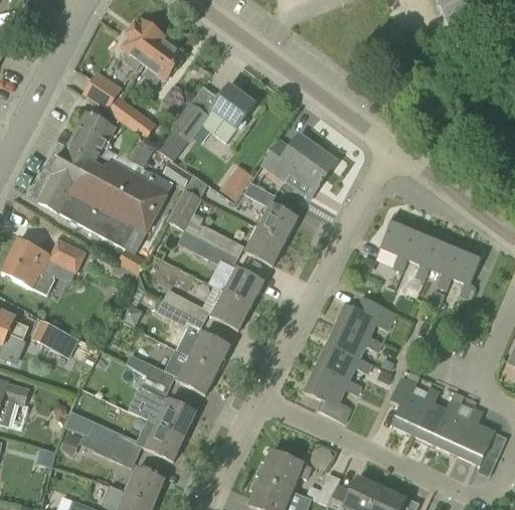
[(512,0),(435,0),(442,16),(443,16),(449,32),(451,31),(456,43),(474,35),(469,23),(485,17),(484,16),(499,9),(498,6),(512,0)]
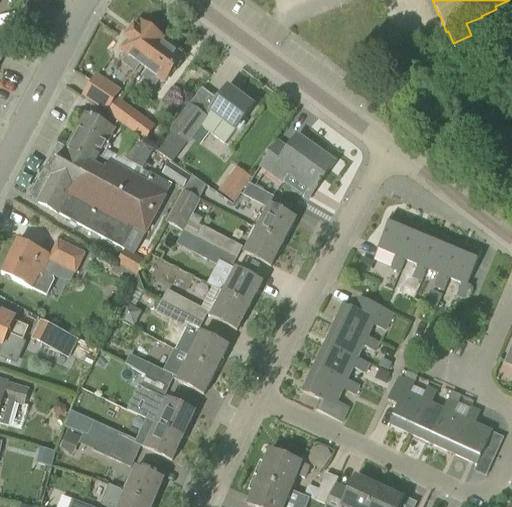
[(143,65),(164,37),(141,20),(137,25),(134,23),(125,35),(128,38),(120,47),(126,52),(121,60),(135,70),(140,62),(143,65)]
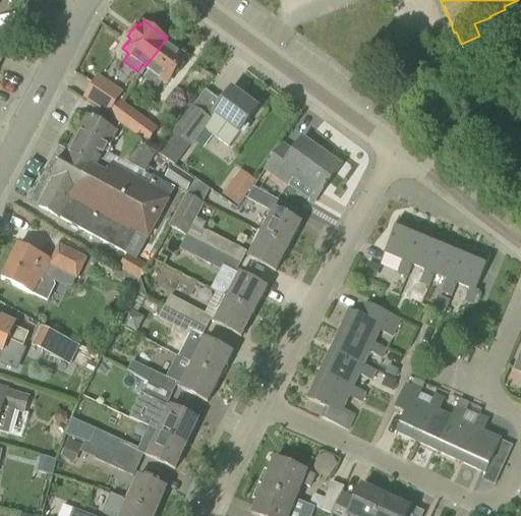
[(174,46),(166,40),(167,39),(167,38),(146,66),(149,68),(142,75),(157,87),(163,78),(167,81),(187,55),(184,53),(186,50),(176,43),(174,46)]
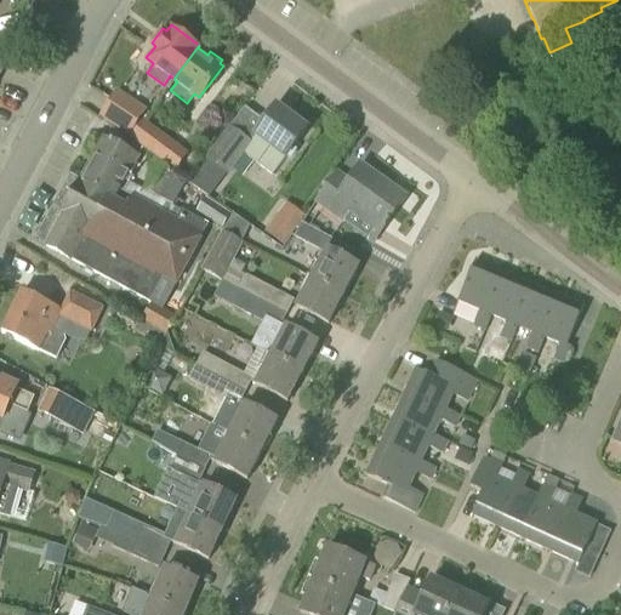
[(113,97),(102,114),(130,132),(142,117),(113,97)]
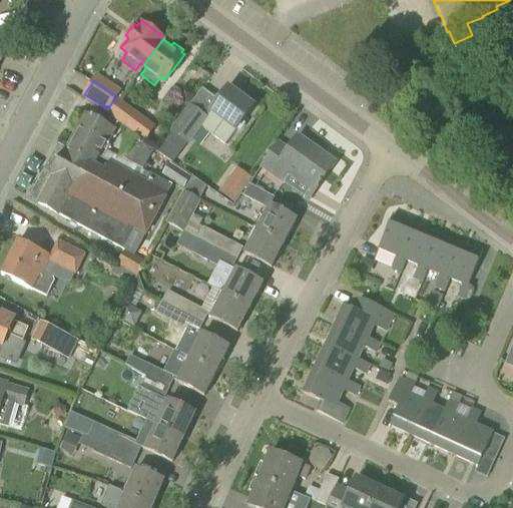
[(254,104),(228,84),(210,108),(211,109),(207,115),(201,123),(225,142),(254,104)]
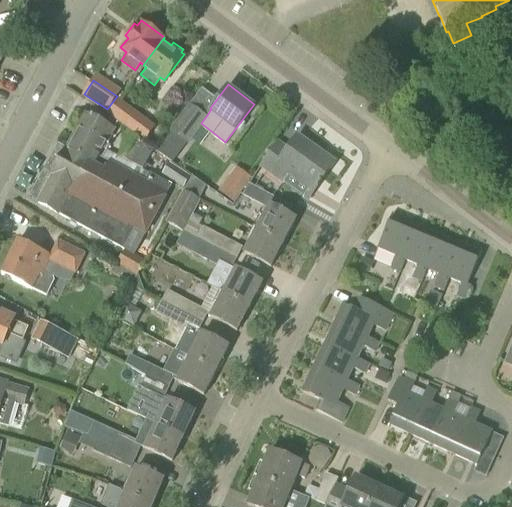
[(129,108),(131,105),(118,96),(107,111),(128,127),(137,114),(129,108)]
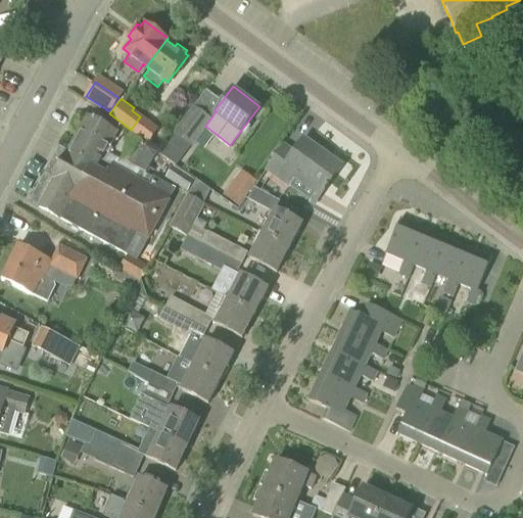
[(205,126),(211,118),(192,103),(173,131),(174,132),(159,151),(176,163),(191,143),(192,144),(205,126)]
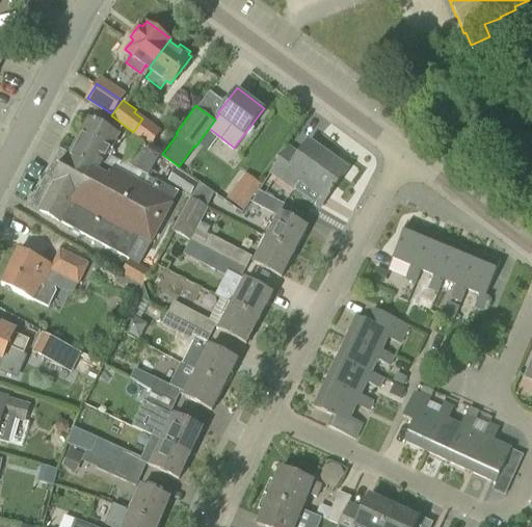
[(103,162),(118,132),(89,115),(69,153),(54,180),(55,180),(40,208),(129,257),(122,270),(142,283),(151,268),(139,262),(179,190),(160,180),(155,189),(113,167),(103,162)]
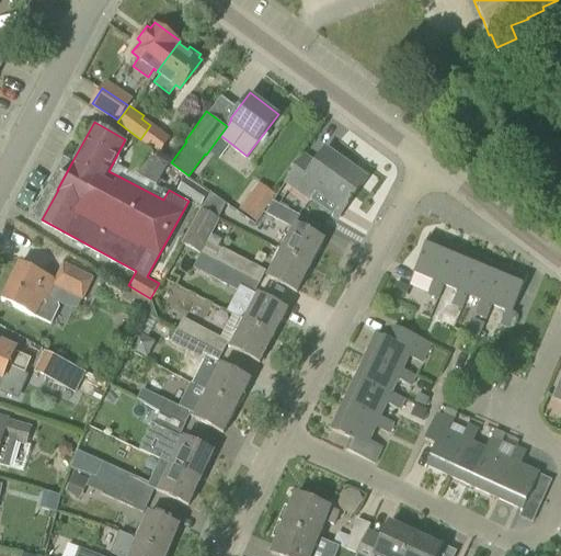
[(156,182),(168,161),(156,155),(158,151),(142,143),(129,168),(156,182)]
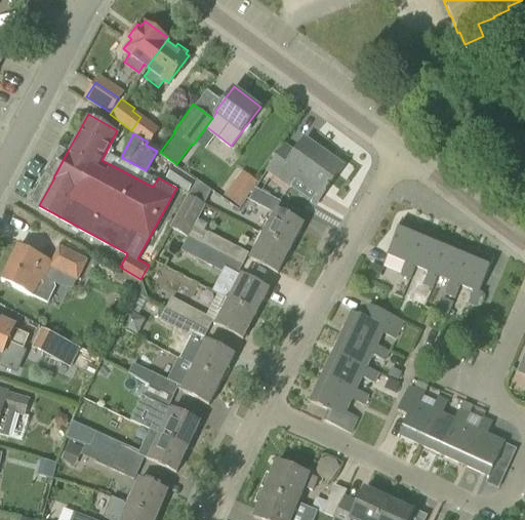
[(342,164),(305,136),(294,151),(284,143),(267,166),(292,185),(293,183),(313,197),(311,199),(316,202),(342,164)]
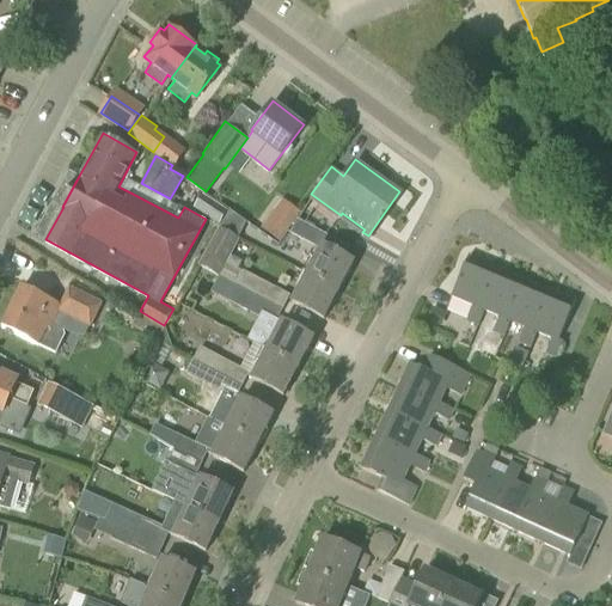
[(219,221),(227,207),(202,190),(193,204),(219,221)]
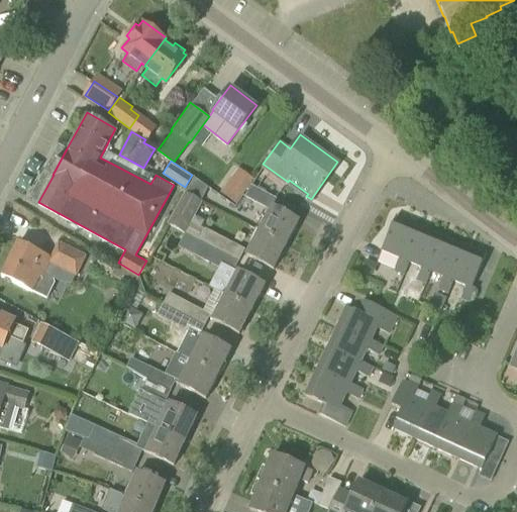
[(201,198),(208,185),(194,175),(185,190),(201,198)]
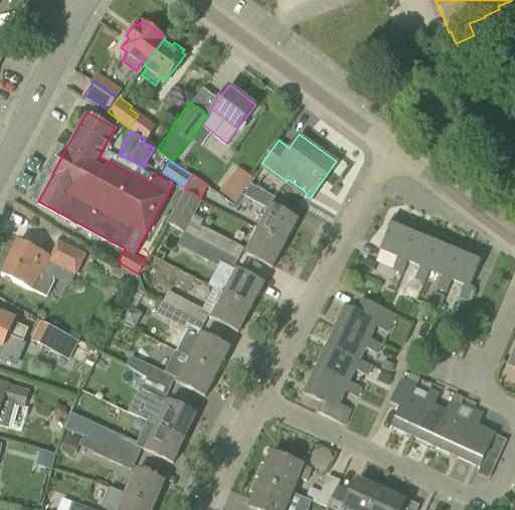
[(235,201),(245,185),(228,174),(218,189),(235,201)]
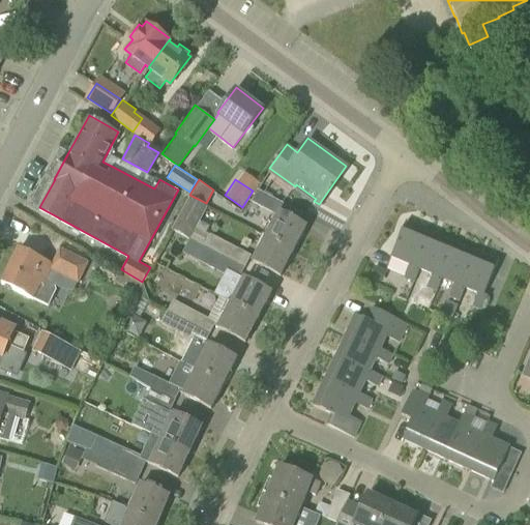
[(273,210),(280,199),(257,187),(252,199),(273,210)]
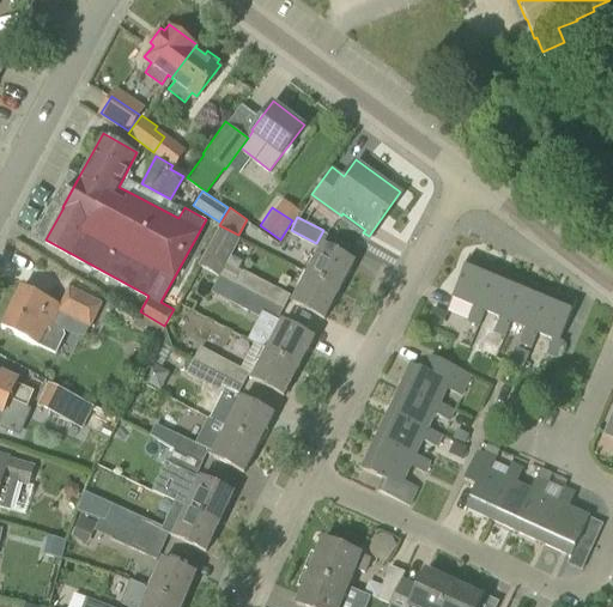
[(219,274),(240,236),(218,225),(198,262),(219,274)]
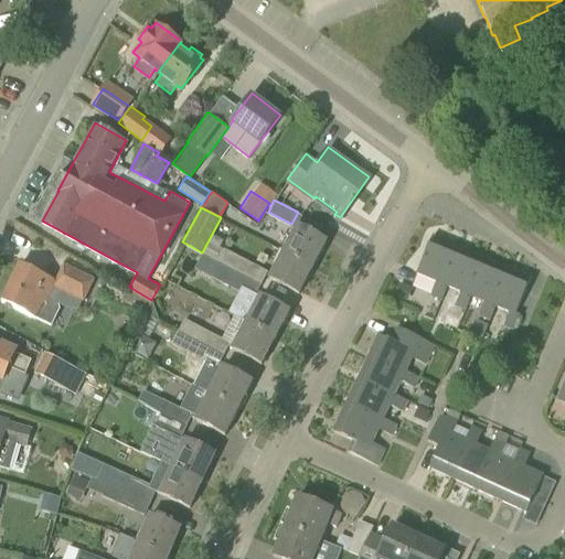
[(283,249),(312,265),(327,238),(297,223),(283,249)]
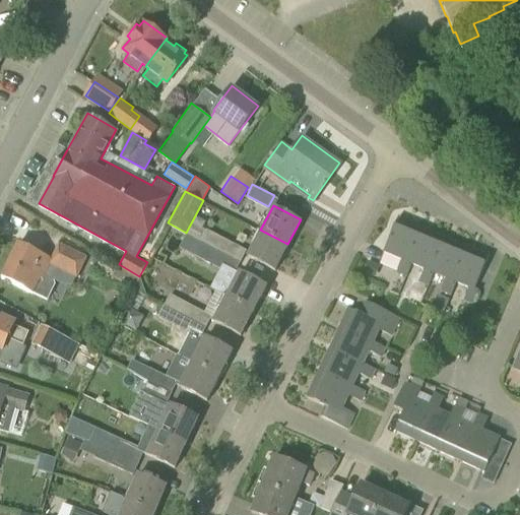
[(406,259),(419,226),(397,216),(383,249),(401,257),(396,269),(406,273),(411,261),(406,259)]
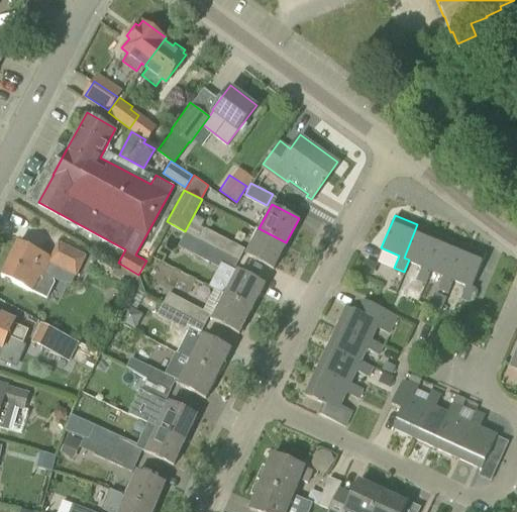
[(426,267),(440,233),(417,224),(404,258),(409,260),(421,265),(416,277),(426,281),(431,269),(426,267)]
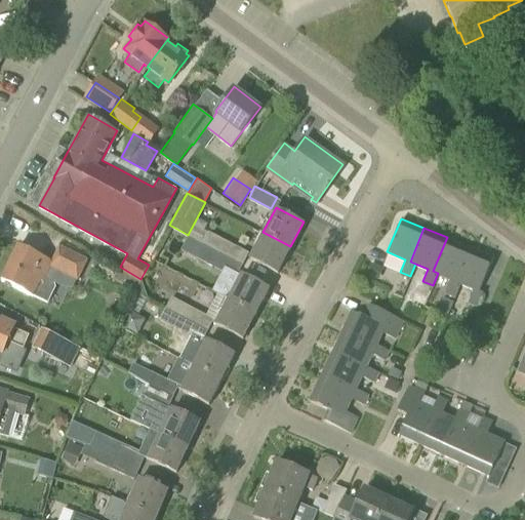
[(242,263),(248,250),(207,230),(201,241),(242,263)]
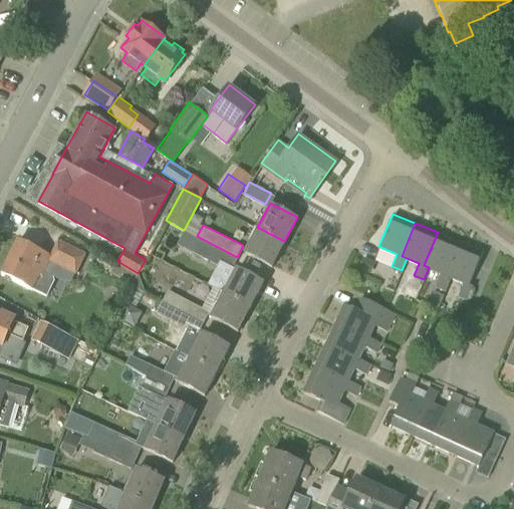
[(271,265),(284,241),(257,227),(245,251),(271,265)]
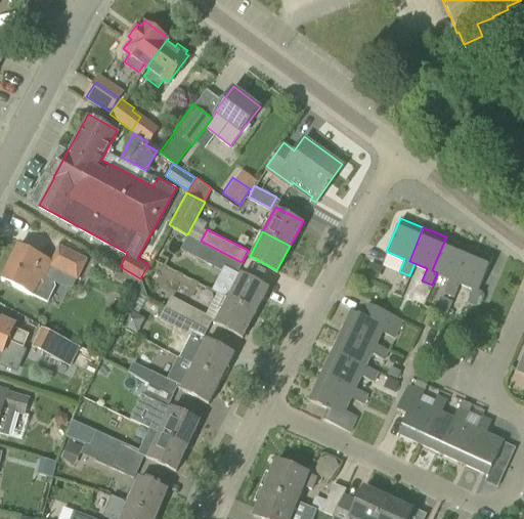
[(454,279),(469,247),(446,236),(432,270),(437,272),(449,277),(444,290),(454,294),(460,282),(454,279)]
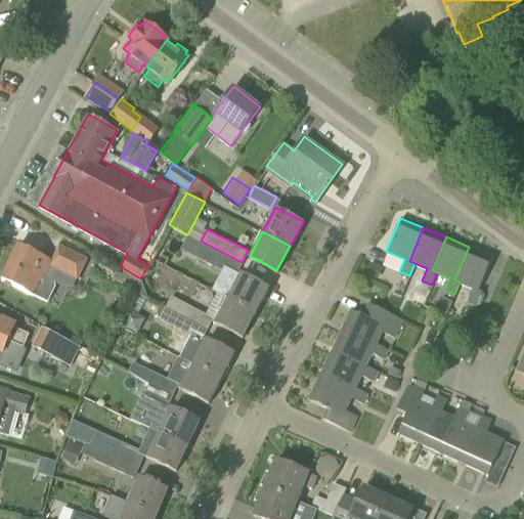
[(234,275),(242,262),(201,241),(194,255),(234,275)]
